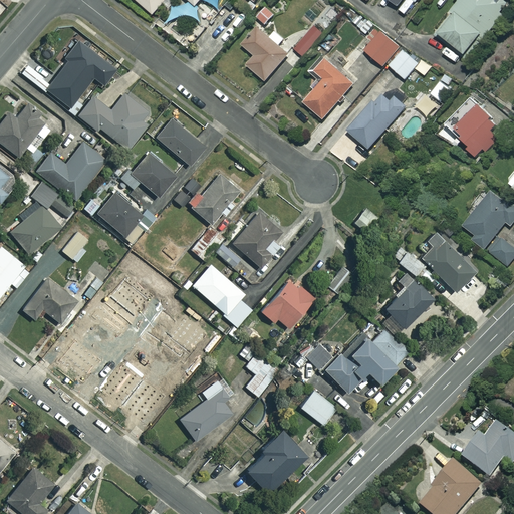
[(135,0),(153,15),(162,5),(169,11),(178,0),(185,0),(195,9),(203,0),(135,0)]
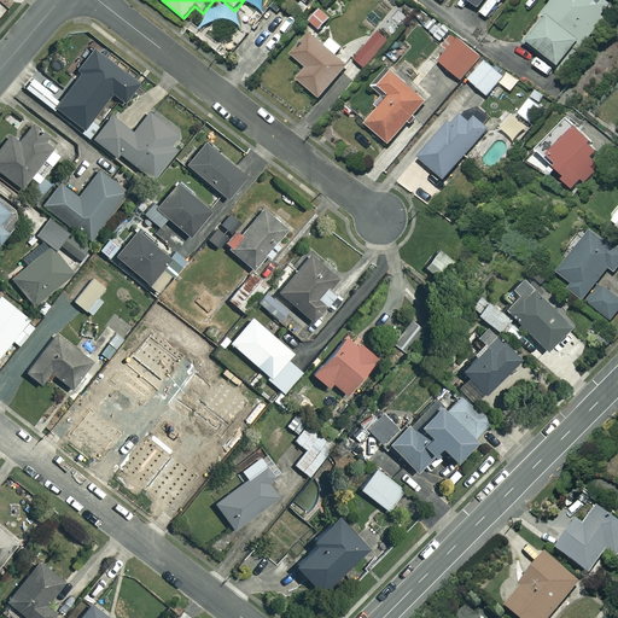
[(601,0),(548,0),(553,4),(525,42),(564,71),(611,6),(602,0),(601,0)]
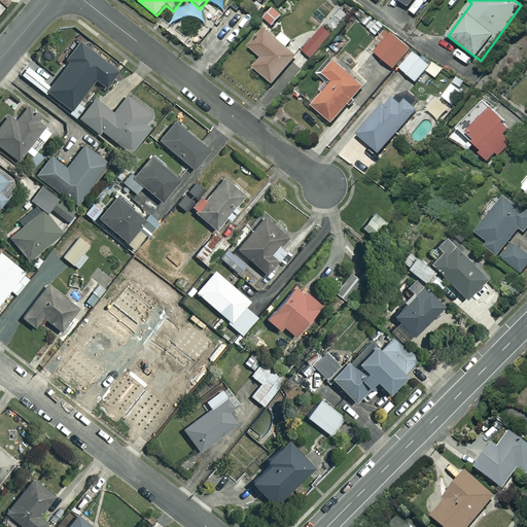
[(283,14),(274,6),(264,19),(273,26),(283,14)]
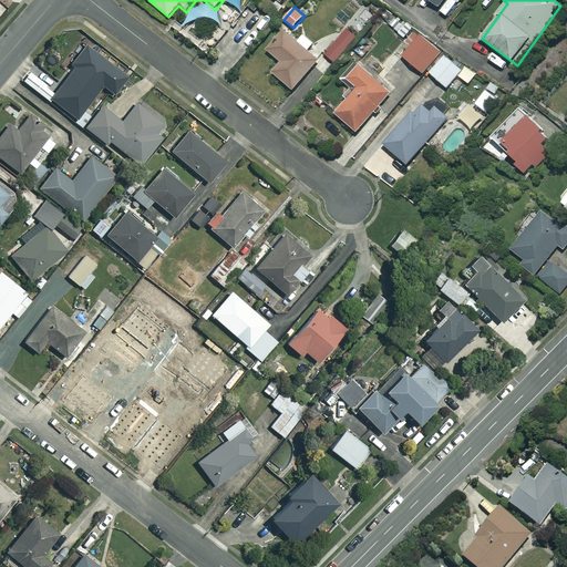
[(359,38),(347,29),(326,55),(337,64),(359,38)]
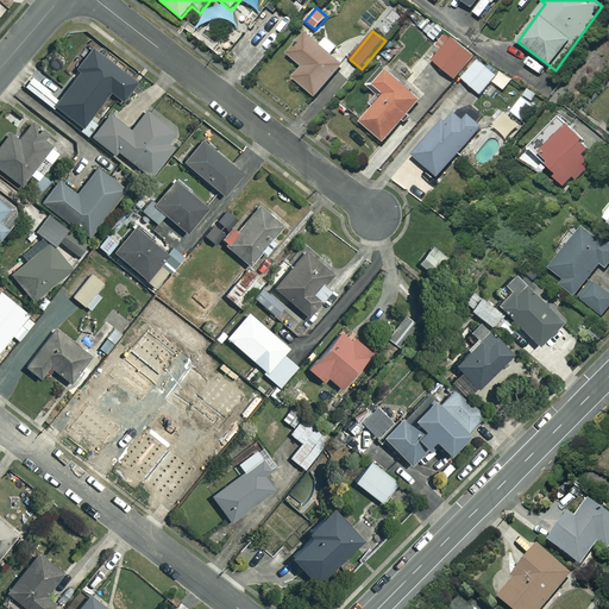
[(319,46),(305,35),(288,57),(302,68),(294,80),(319,99),(344,66),(330,55),(337,46),(325,37),(319,46)]
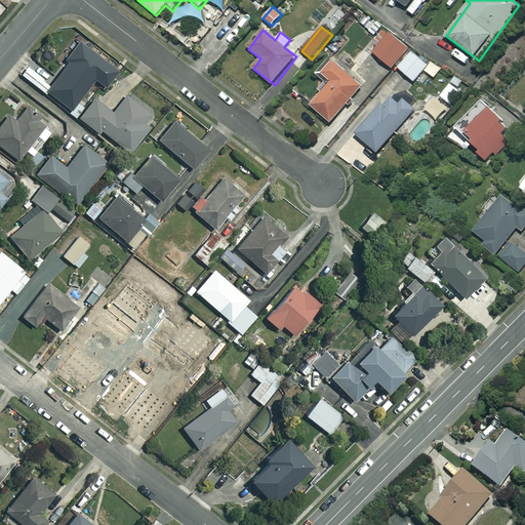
[(408,49),(389,33),(372,53),(392,69),(408,49)]
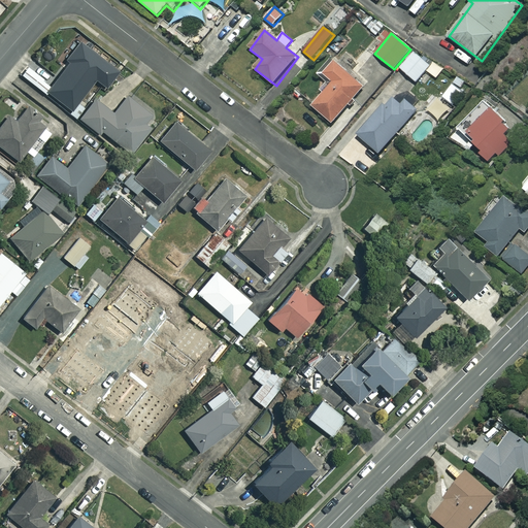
[(119,71),(76,36),(60,57),(67,63),(44,90),(68,110),(94,80),(104,89),(119,71)]
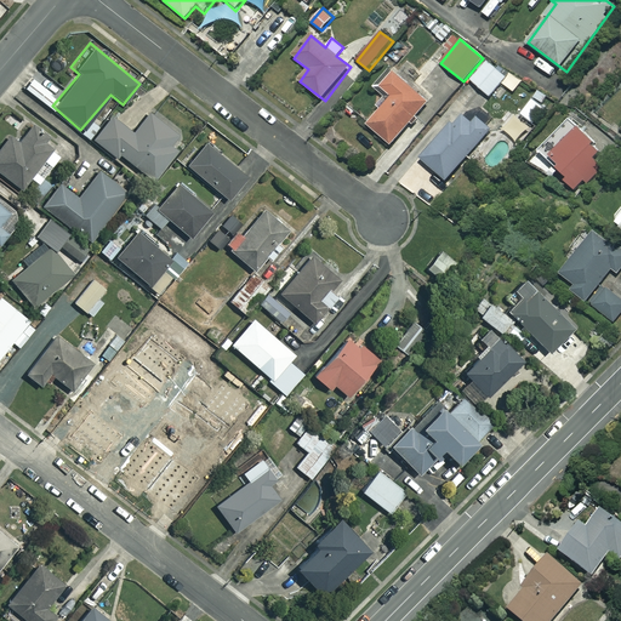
[(506,79),(488,62),(471,81),(490,97),(506,79)]
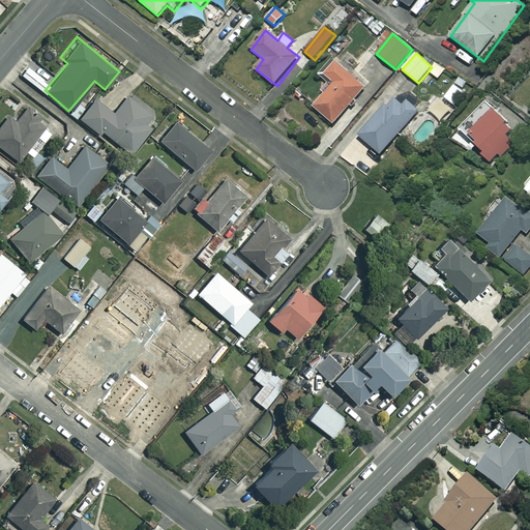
[(366,86),(333,57),(317,76),(330,87),(313,108),(333,124),(366,86)]
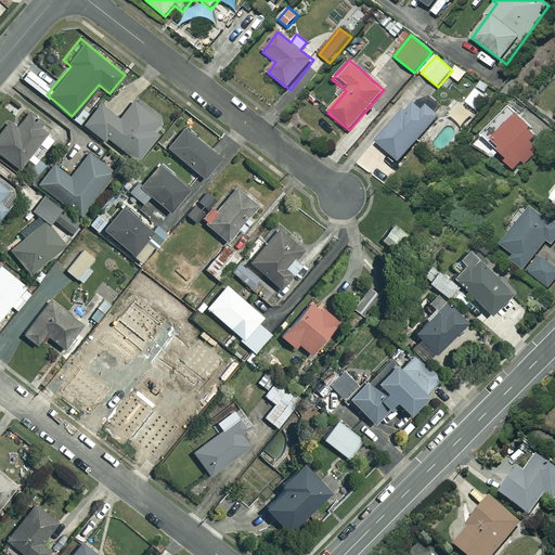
[(466,74),(457,66),(450,76),(459,84),(466,74)]
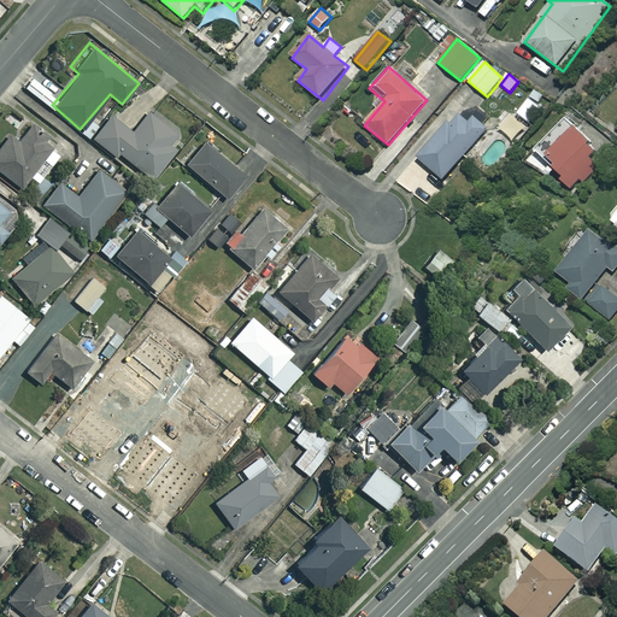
[(528,92),(518,84),(507,100),(517,107),(528,92)]
